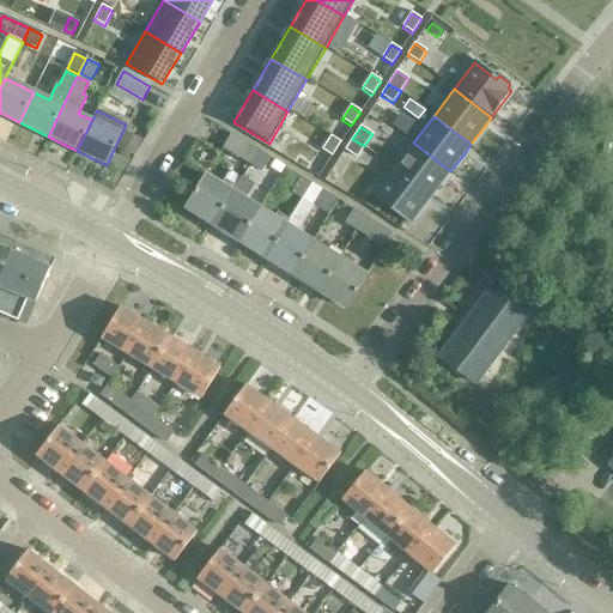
[(123,134),(115,151),(133,159),(140,143),(123,134)]
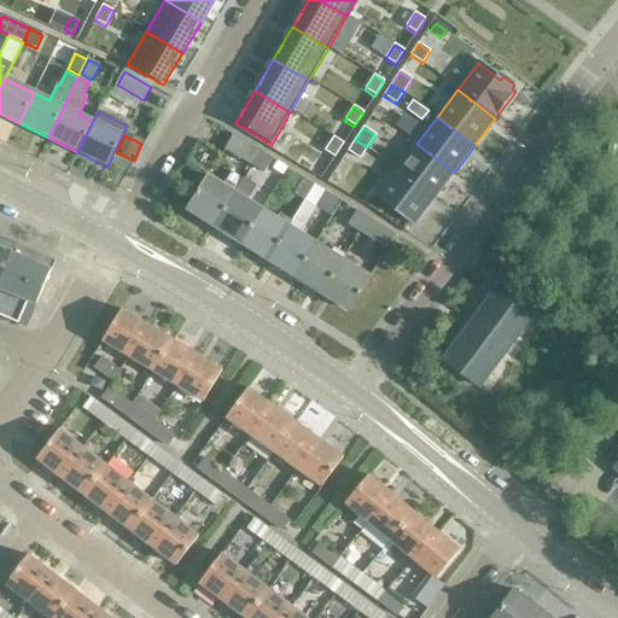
[(226,150),(254,167),(261,153),(233,136),(226,150)]
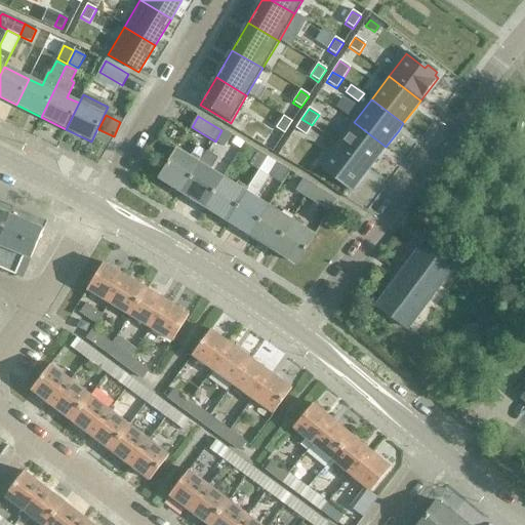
[(284,134),(291,122),(283,117),(275,129),(284,134)]
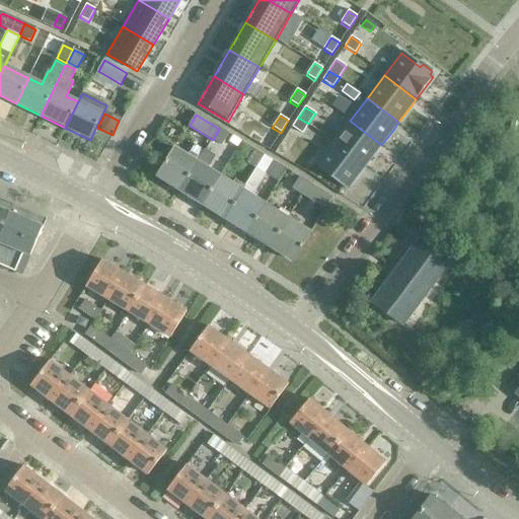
[(302,135),(308,124),(298,118),(292,128),(302,135)]
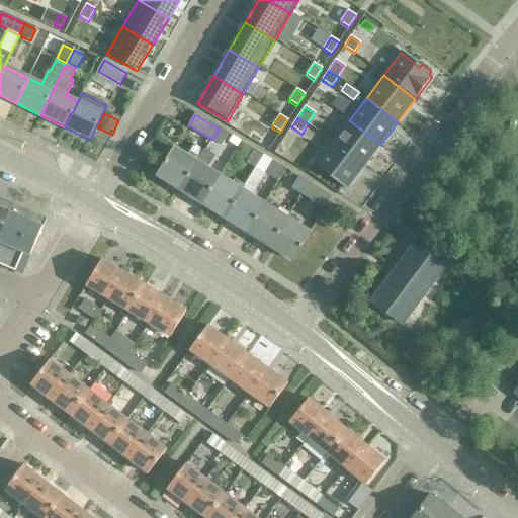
[(376,151),(380,145),(349,120),(332,143),(364,167),(376,151)]
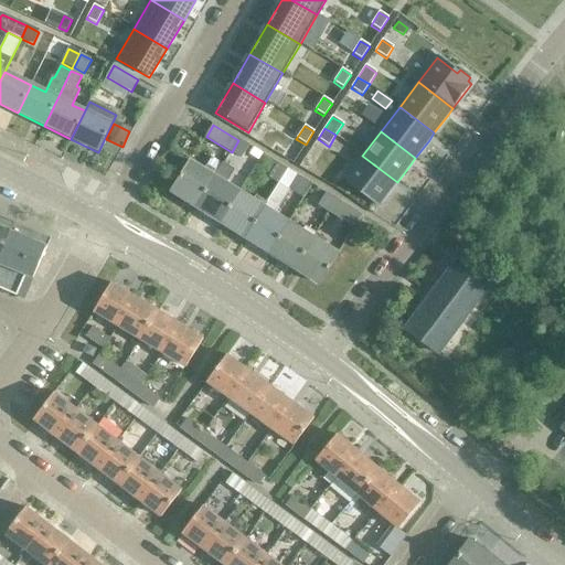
[(238,140),(232,152),(242,158),(249,147),(238,140)]
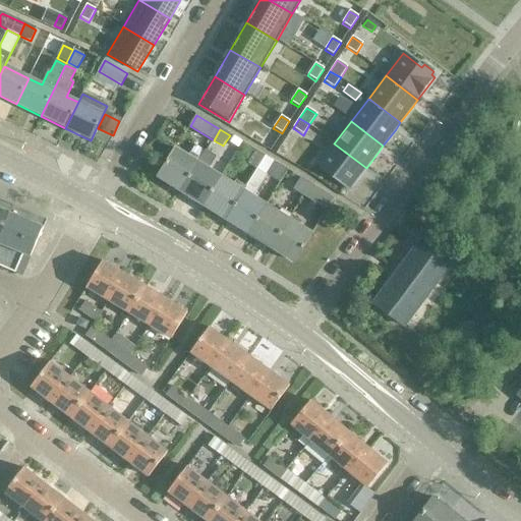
[(366,168),(334,143),(316,167),(349,190),(361,174),(366,168)]
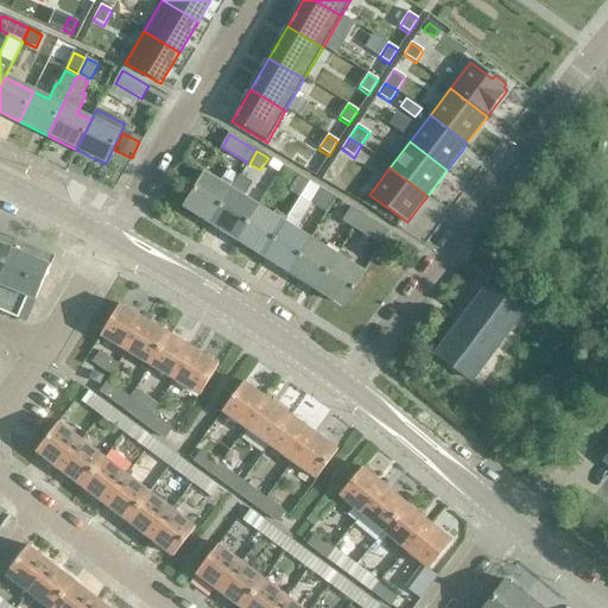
[(227,200),(241,177),(228,169),(220,183),(206,173),(185,206),(213,223),(227,200)]
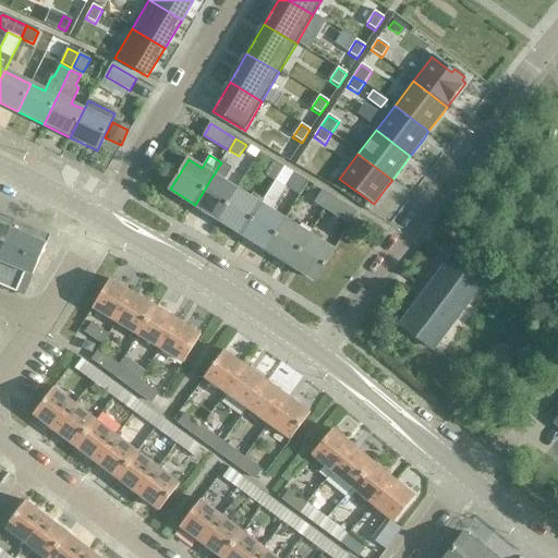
[(275,161),(266,176),(276,181),(284,168),(275,161)]
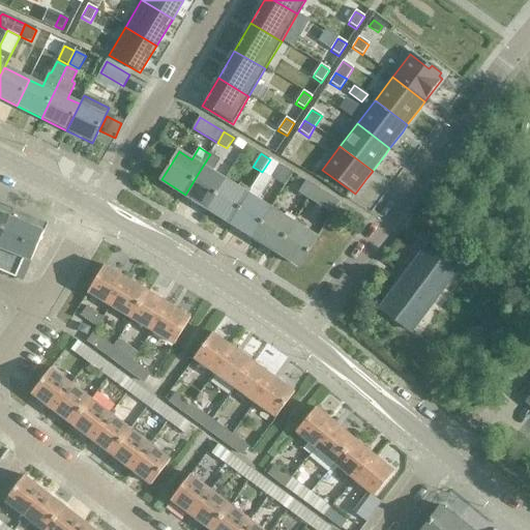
[(198,174),(185,195),(207,208),(225,180),(212,172),(219,160),(210,154),(198,174)]
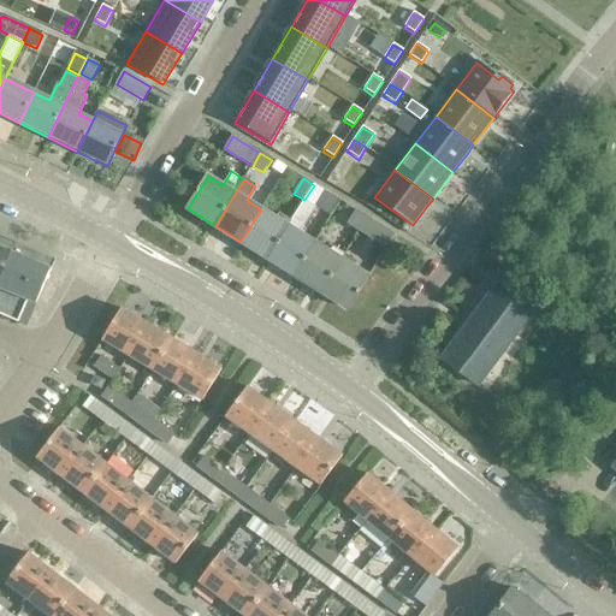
[(292,221),(268,260),(295,277),(315,243),(300,234),(303,227),(315,207),(314,207),(324,191),(314,185),(304,200),(292,221)]
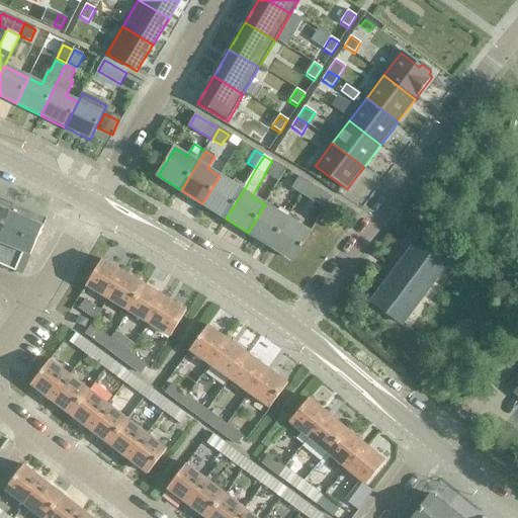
[(220,176),(202,203),(226,219),(246,186),(235,179),(232,184),(220,176)]
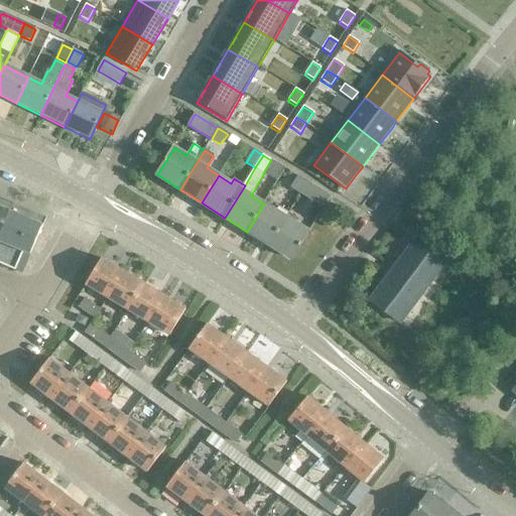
[(290,188),(301,196),(308,183),(297,176),(290,188)]
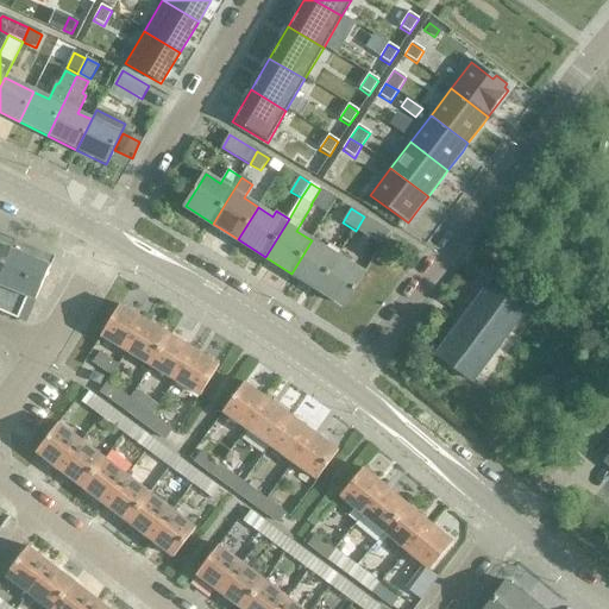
[(364,217),(356,231),(382,248),(391,233),(364,217)]
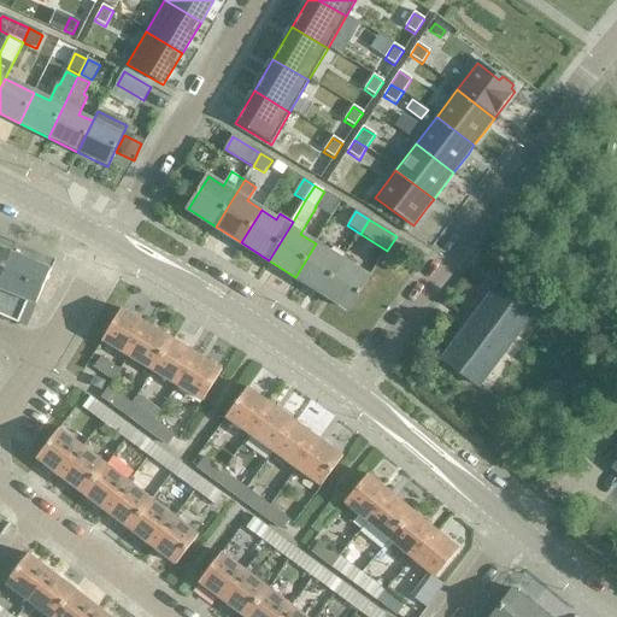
[(329,252),(316,244),(295,277),(322,294),(346,256),(333,247),(329,252)]
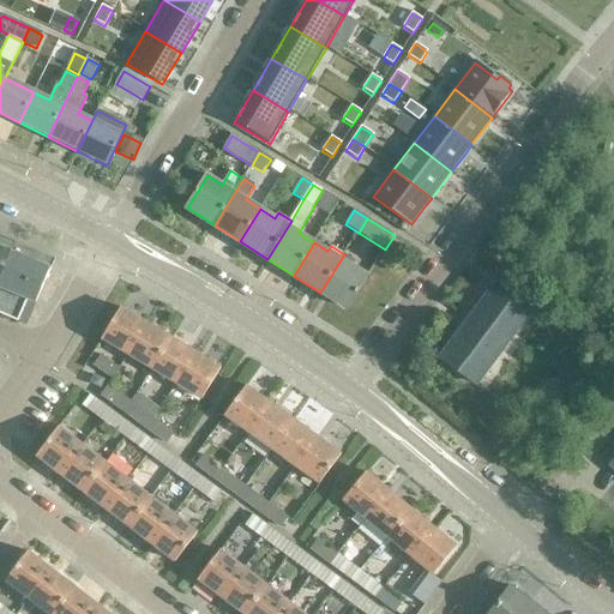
[(0,278),(12,252),(0,247),(0,278)]
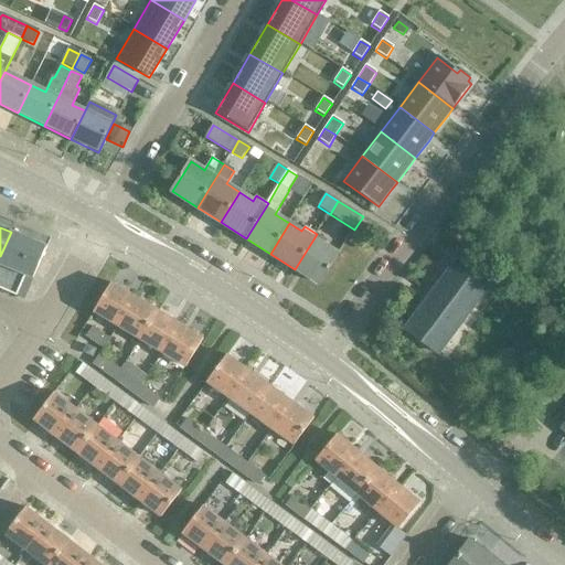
[(46,247),(11,232),(0,256),(0,289),(24,300),(46,247)]
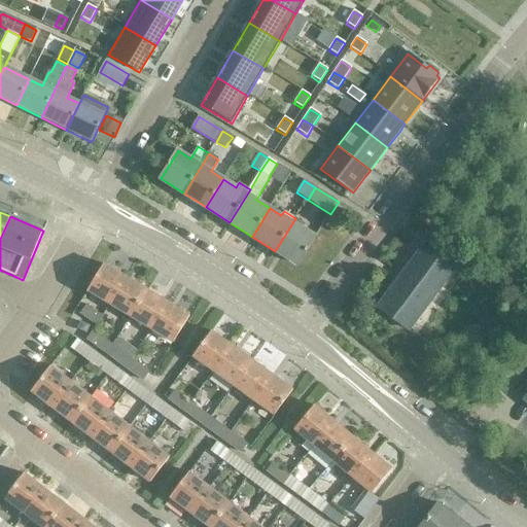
[(288,232),(275,251),(297,266),(315,237),(302,229),(293,223),(288,232)]
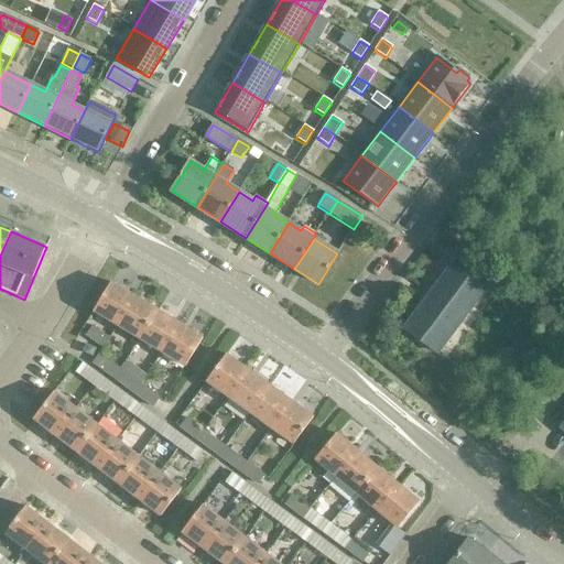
[(437,355),(485,291),(452,267),(405,331),(437,355)]
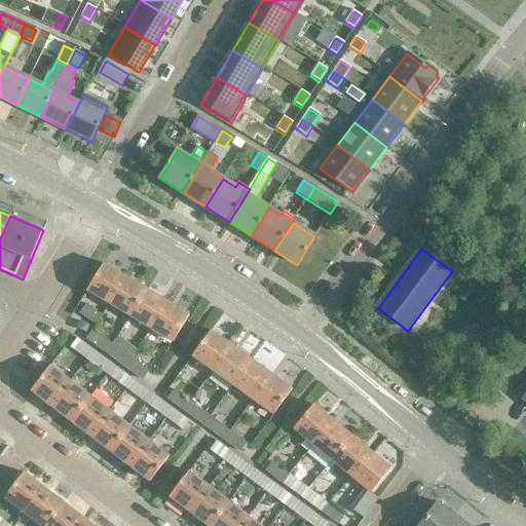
[(108,305),(125,277),(103,264),(86,292),(108,305)]
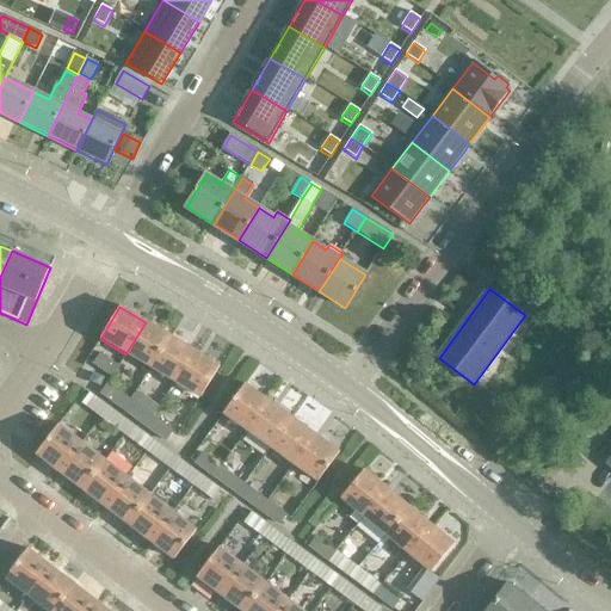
[(170,338),(146,322),(125,355),(150,369),(170,338)]
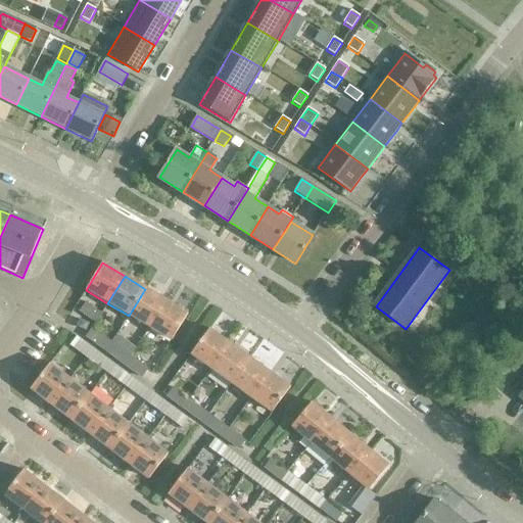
[(145,289),(129,316),(149,328),(165,301),(145,289)]
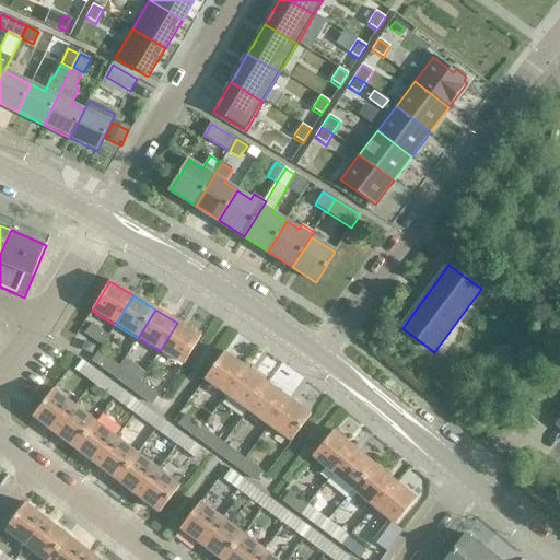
[(177,323),(160,351),(183,365),(200,337),(177,323)]
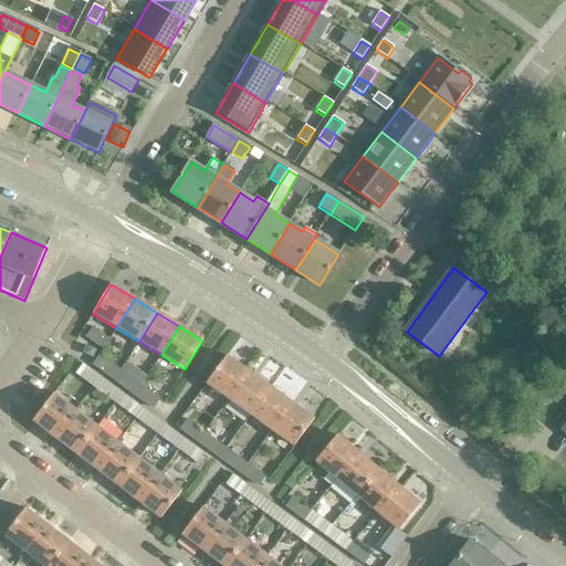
[(94,328),(86,338),(103,350),(111,342),(94,328)]
